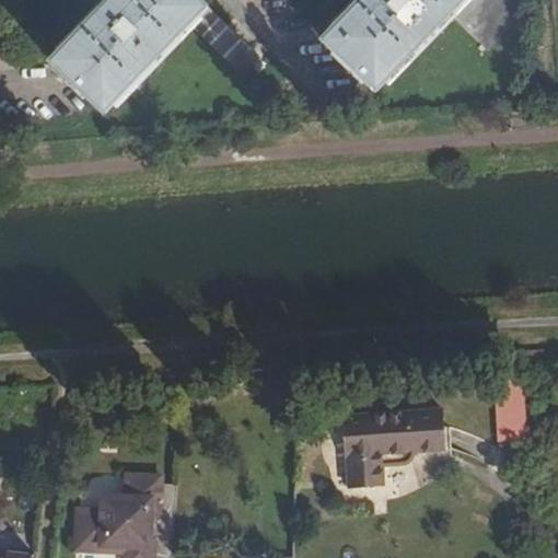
[(240,76),(257,58),(198,0),(107,0),(47,64),(101,115),(188,25),(240,76)]
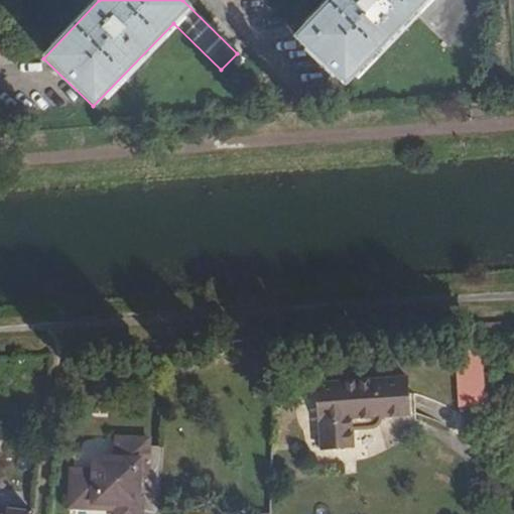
[(333,0),(297,36),(344,83),(412,13),(442,42),(483,0),(333,0)]
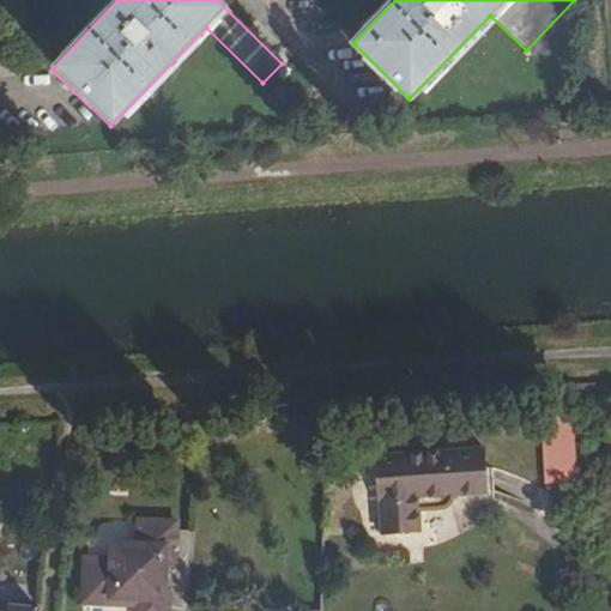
[(548,481),(576,478),(572,407),(543,409),(548,481)]
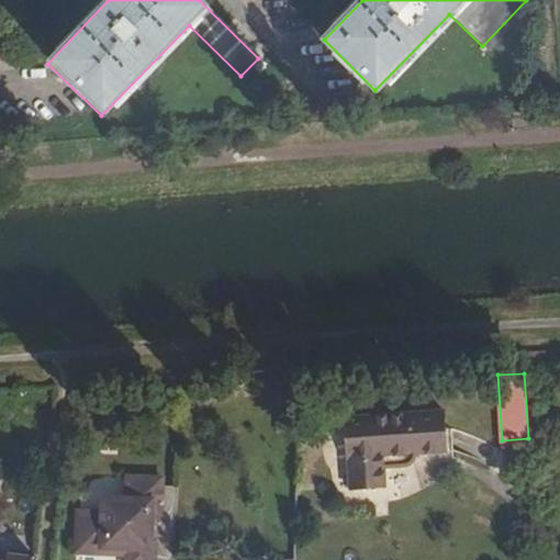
[(447,448),(444,411),(342,418),(345,457),(348,457),(350,489),(384,486),(383,466),(405,463),(414,457),(417,451),(447,448)]
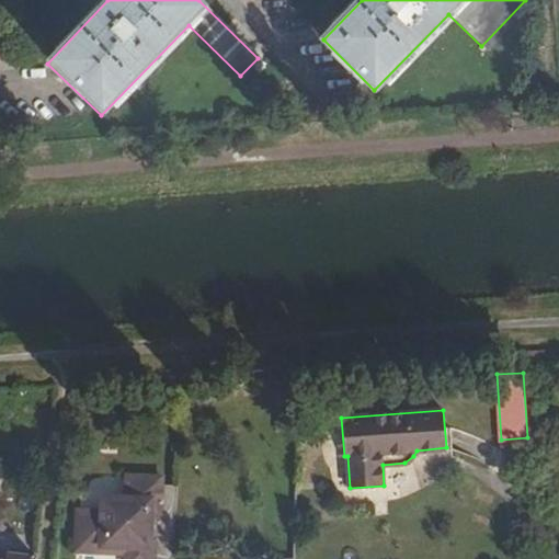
[(169,558),(175,485),(162,485),(161,477),(125,476),(124,499),(100,499),(100,513),(76,512),(75,552),(124,554),(124,558),(169,558)]
